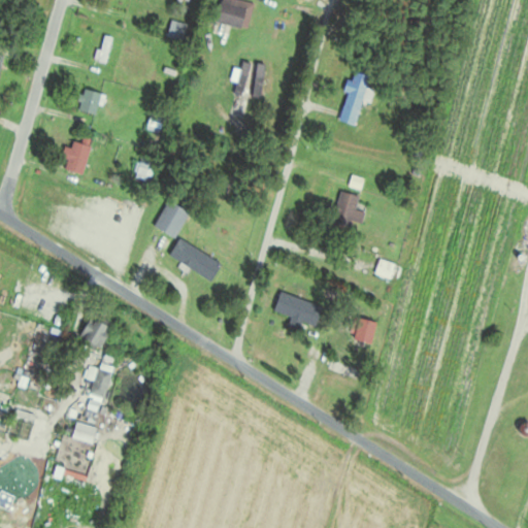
[(242,29),(249,9),(223,1),(217,21),(242,29)]
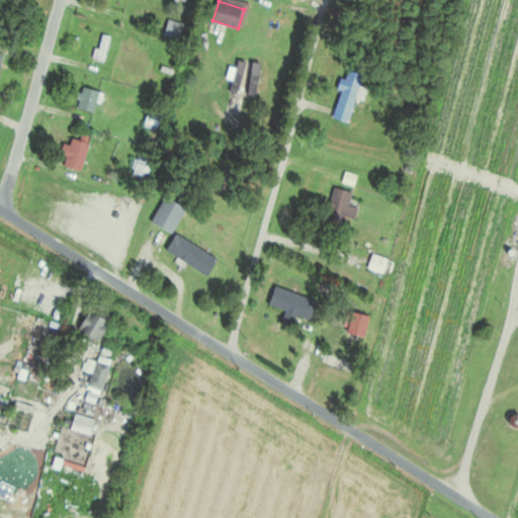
[(165,34),(179,39),(184,24),(169,19),(165,34)]
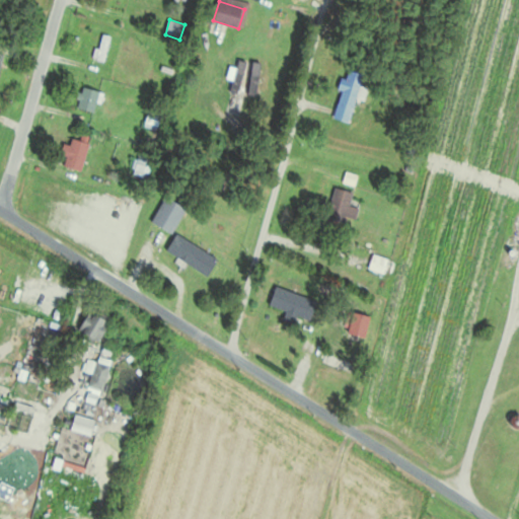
[(96,59),(104,62),(112,38),(103,34),(96,59)]
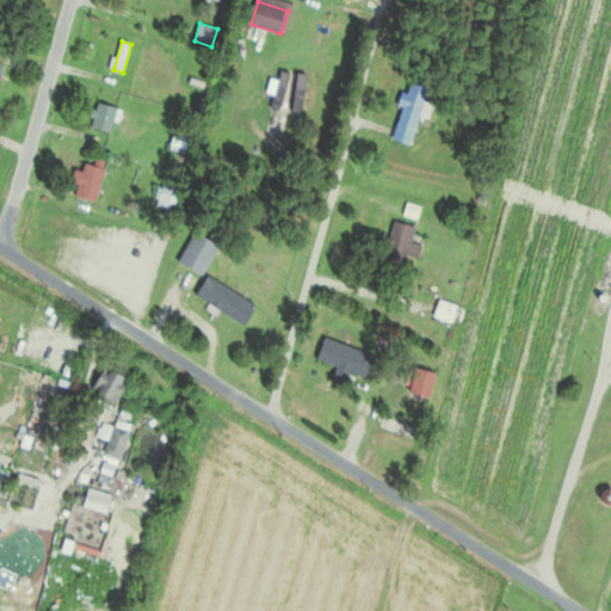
[(291,113),(300,75),(282,71),(272,109),(291,113)]
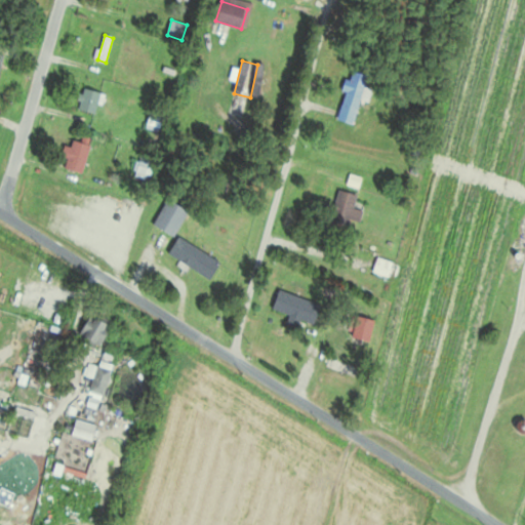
[(339,104),(356,110),(361,98),(362,98),(370,77),(352,70),(339,104)]
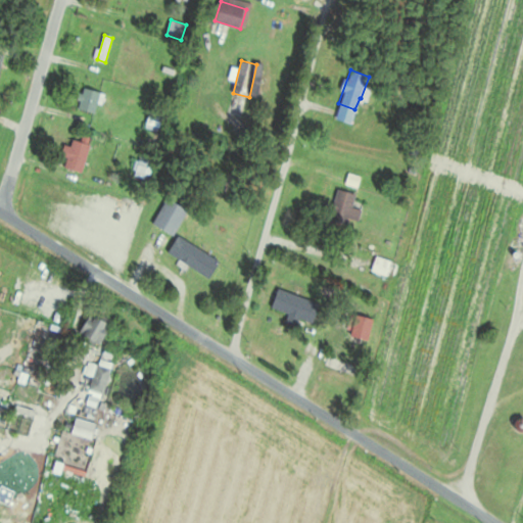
[(102,94),(86,87),(77,107),(92,114),(102,94)]
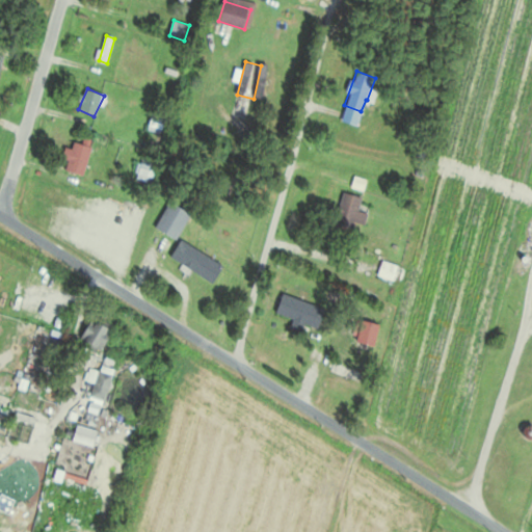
[(150,126),(161,130),(165,120),(154,115),(150,126)]
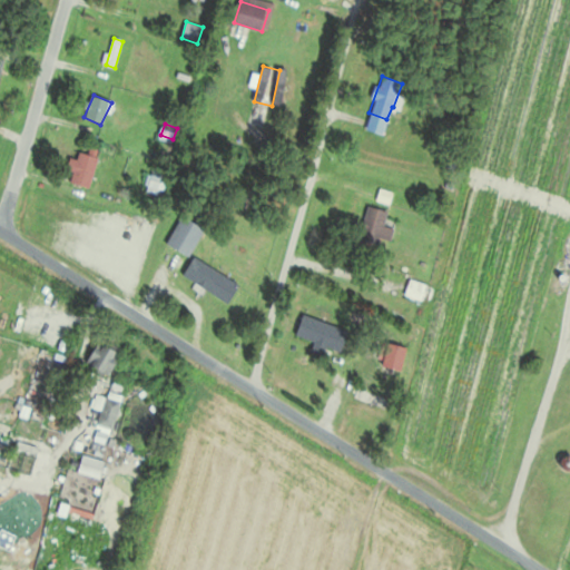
[(99,149),(82,145),(71,185),(88,189),(99,149)]
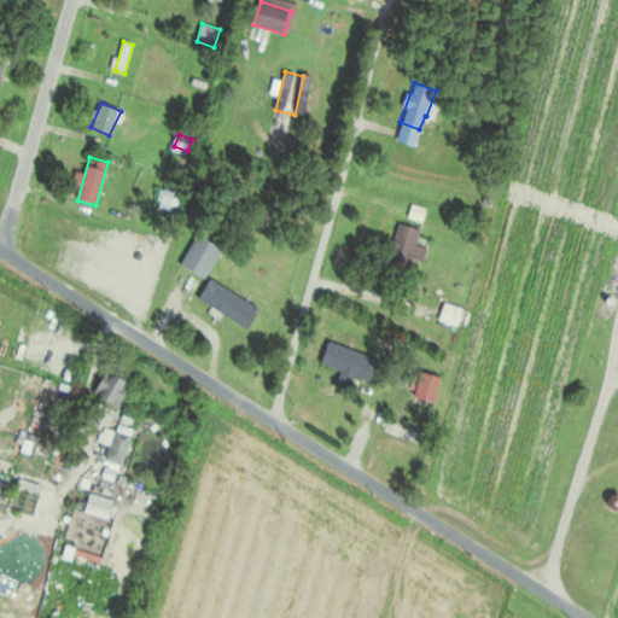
[(389,260),(410,266),(423,231),(400,223),(389,260)]
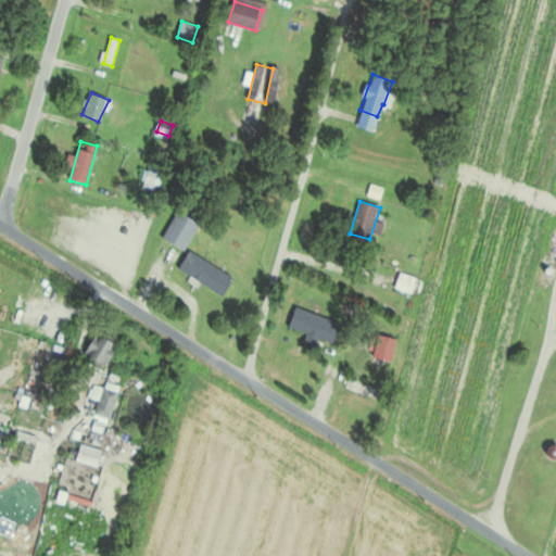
[(201,223),(179,212),(165,239),(187,250),(201,223)]
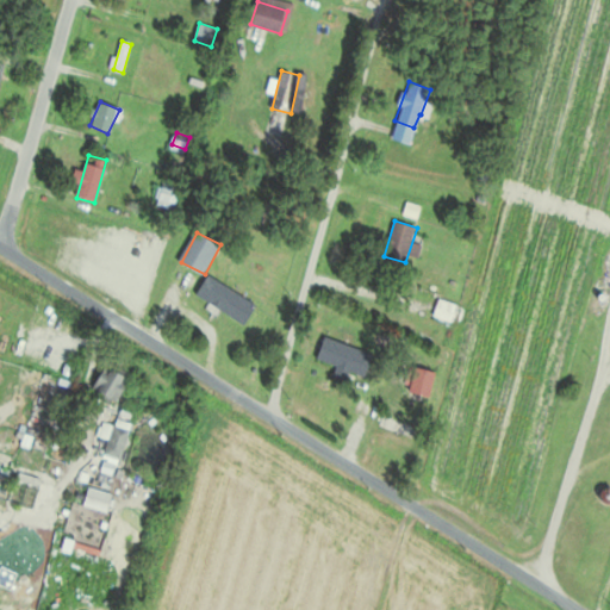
[(197,294),(246,325),(257,306),(210,275),(197,294)]
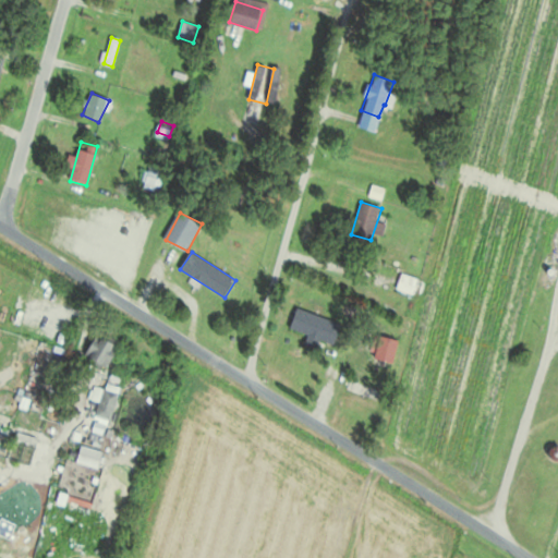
[(417,280),(401,275),(396,289),(412,295),(417,280)]
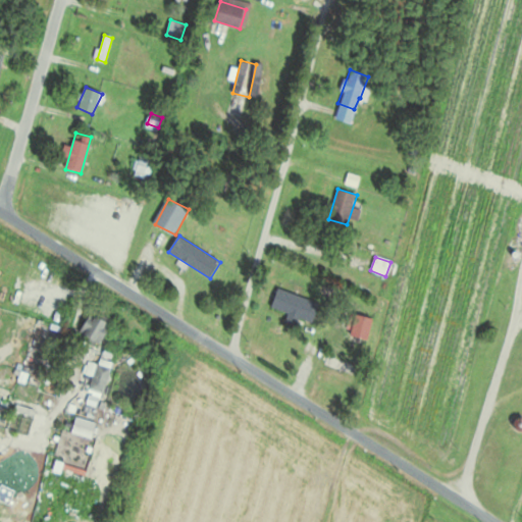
[(314,322),(320,303),(278,289),(271,308),(314,322)]
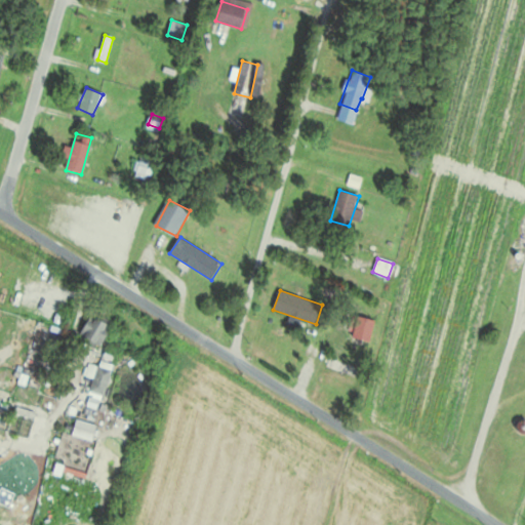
[(80,315),(75,324),(80,327),(77,333),(90,341),(94,335),(99,338),(106,329),(97,324),(101,319),(92,314),(88,319),(80,315)]
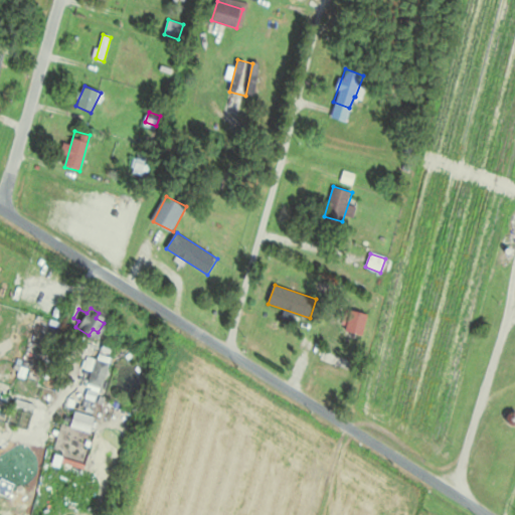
[(346,332),(364,336),(369,314),(352,310),(346,332)]
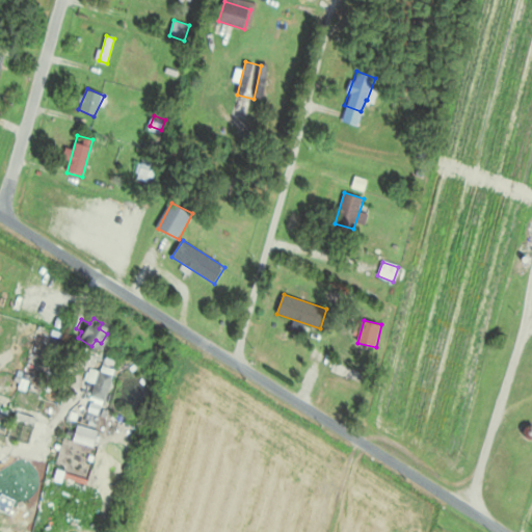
[(86,392),(100,397),(108,371),(95,367),(86,392)]
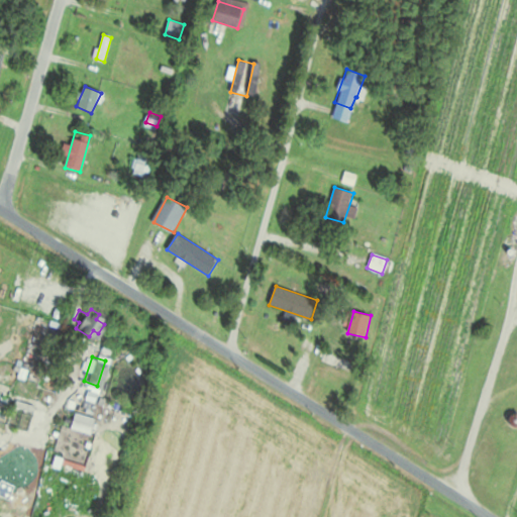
[(12,396),(9,403),(29,409),(31,402),(12,396)]
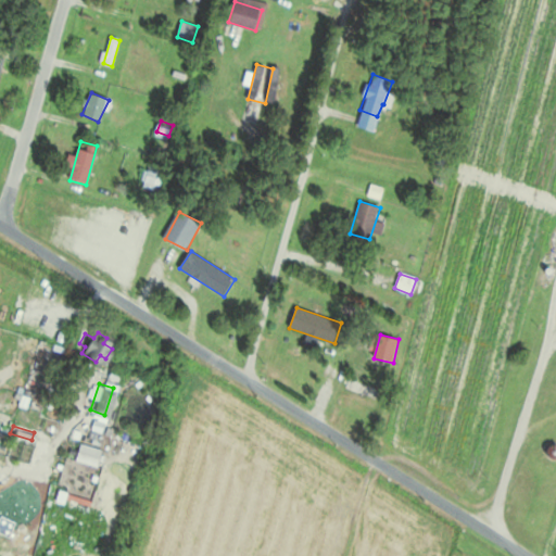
[(76,439),(72,456),(93,463),(99,445),(76,439)]
